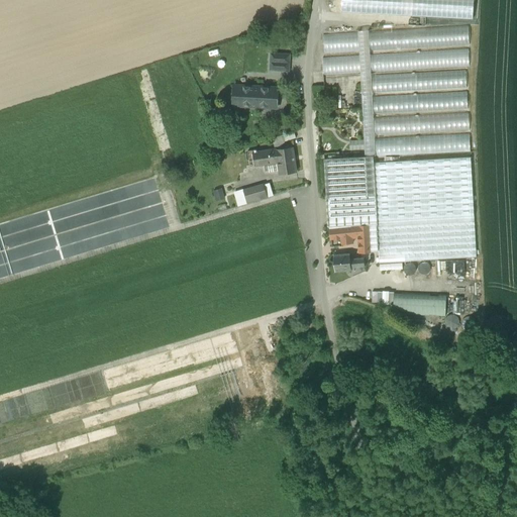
[(469,0),(337,0),(337,12),(468,22),(469,0)]
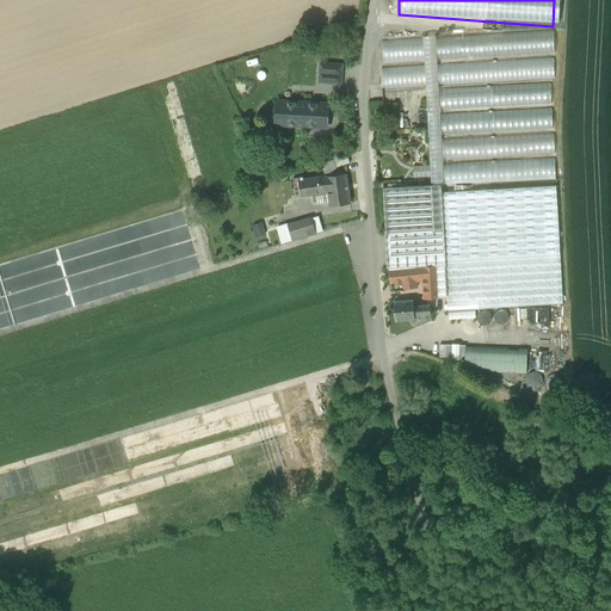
[(423,36),(433,35),(431,22),(420,23),(423,36)]
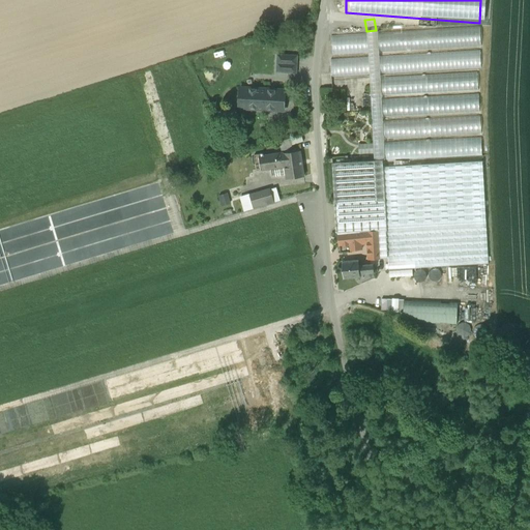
[(330,37),(331,55),(480,47),(479,29),(330,37)]
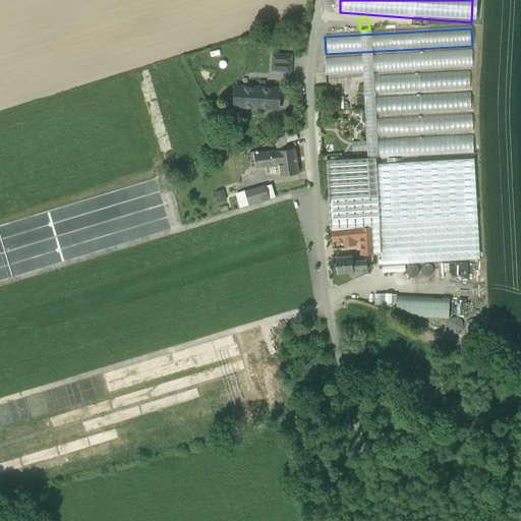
[(447,53),(325,59),(326,76),(448,70),(447,53)]
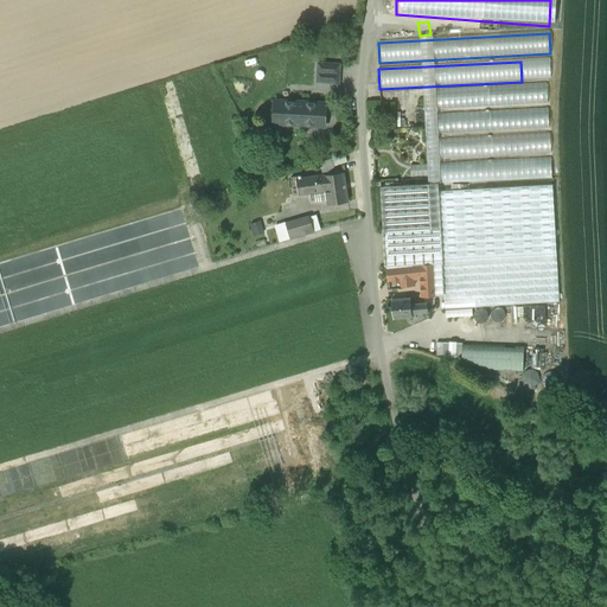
[(339,64),(318,63),(318,82),(339,83),(339,64)]
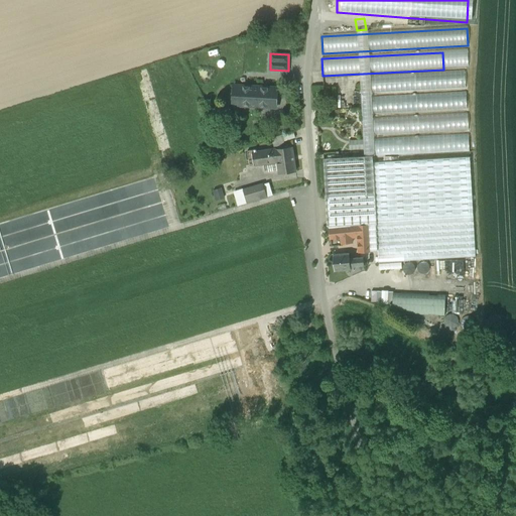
[(465,72),(371,77),(372,94),(466,89),(465,72)]
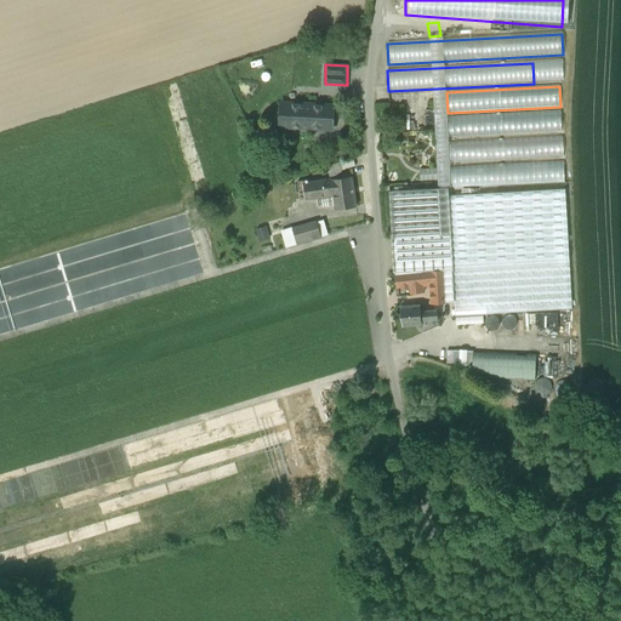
[(334,107),(281,103),(280,126),(332,130),(334,107)]
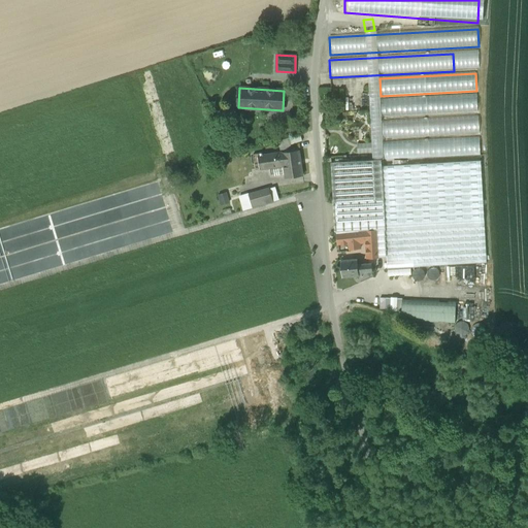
[(475,95),(380,100),(381,118),(476,112),(475,95)]
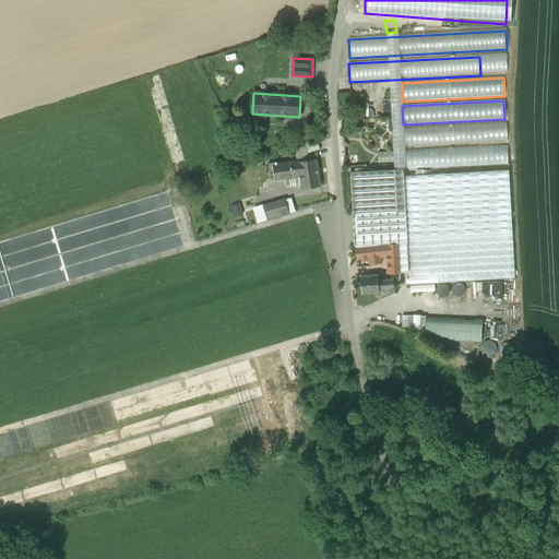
[(506,123),(404,129),(405,147),(507,142),(506,123)]
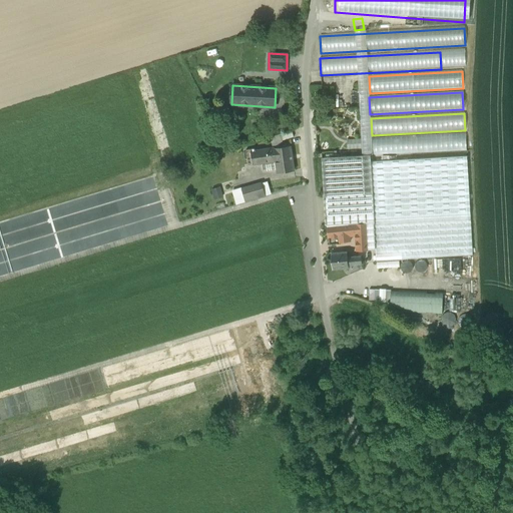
[(292,131),(281,134),(283,141),(294,137),(292,131)]
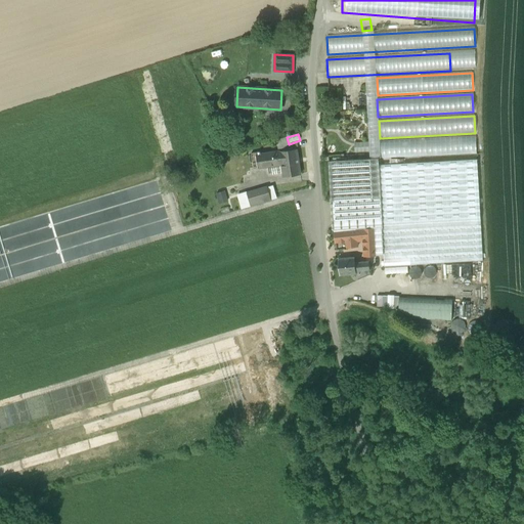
[(475,136),(380,141),(381,159),(476,154),(475,136)]
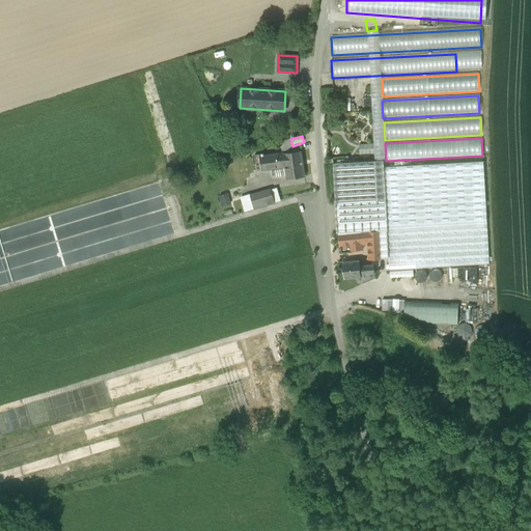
[(301,151),(264,157),(267,169),(285,167),(287,179),(304,176),(301,151)]
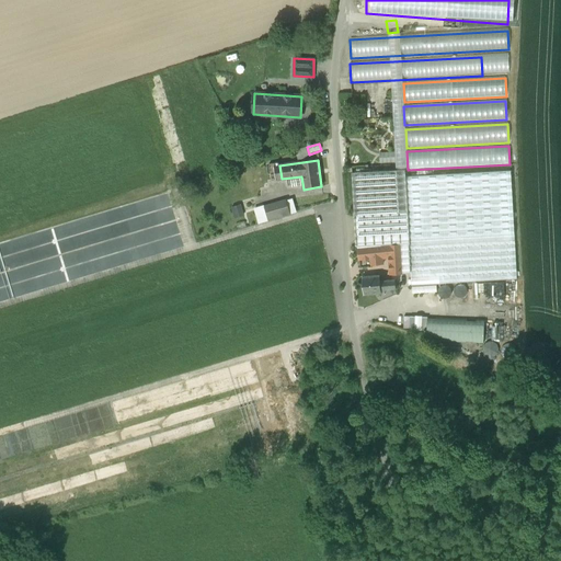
[(278,162),(268,163),(272,181),(282,179),(279,165),(278,162)]
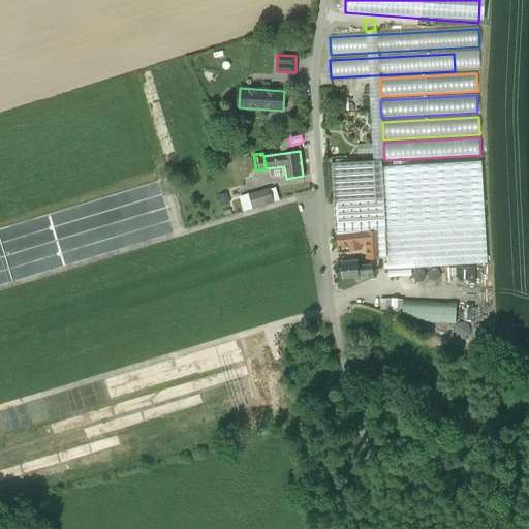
[(382,160),(332,163),(336,232),(338,232),(338,234),(359,231),(360,231),(367,231),(377,230),(379,257),(387,257),(386,228),(382,166),(382,160)]
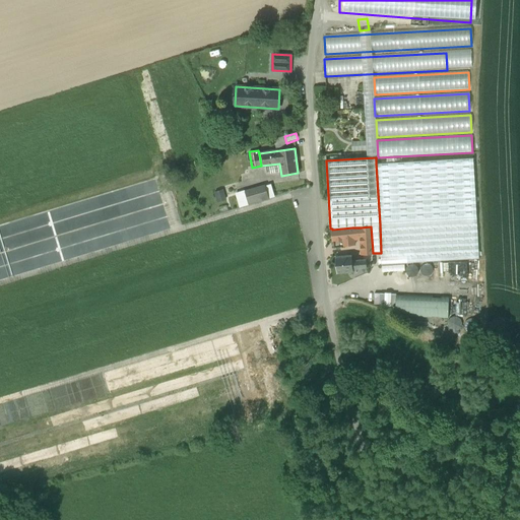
[(473,158),(376,164),(380,224),(476,219),(473,158)]
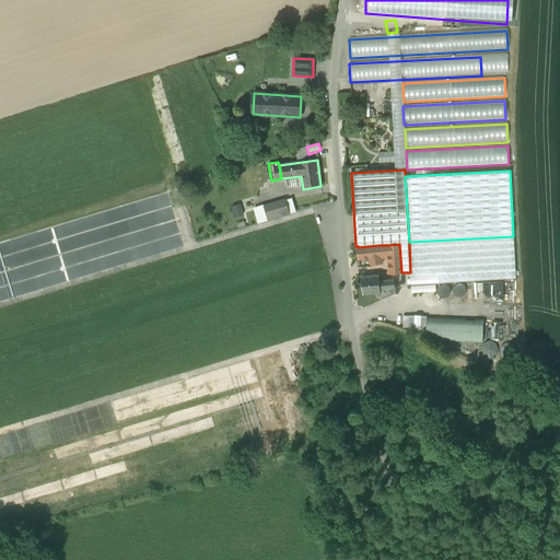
[(286,201),(264,208),(268,220),(289,214),(286,201)]
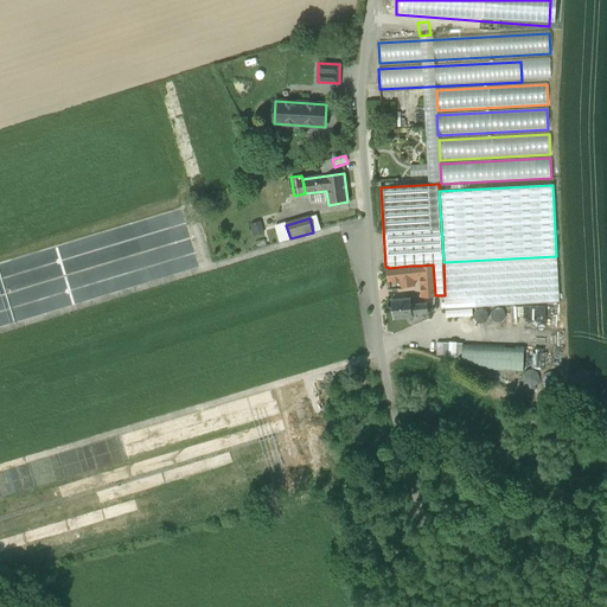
[(250,223),(254,236),(263,232),(260,221),(250,223)]
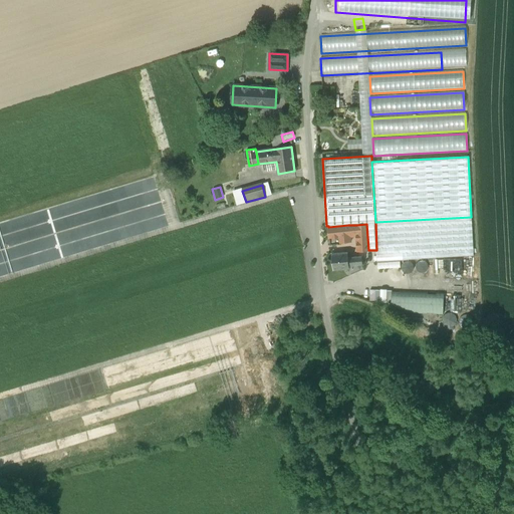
[(471,217),(375,222),(376,250),(377,261),(474,256),(471,217)]
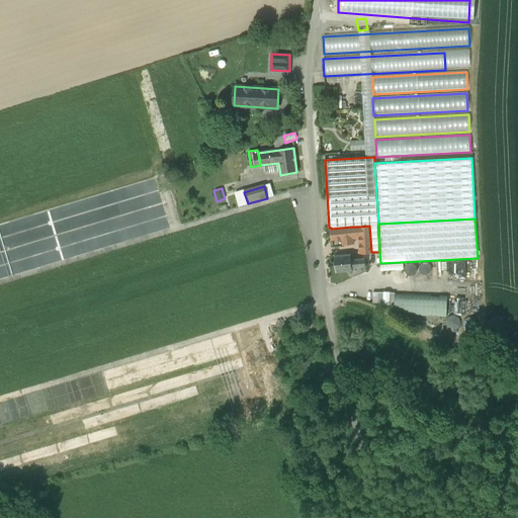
[(369,226),(359,227),(360,252),(371,252),(369,226)]
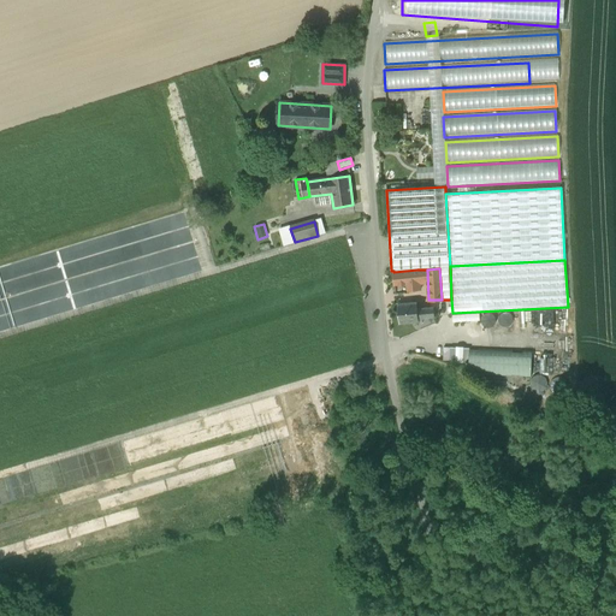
[(418,270),(394,272),(396,294),(403,292),(403,285),(420,283),(418,270)]
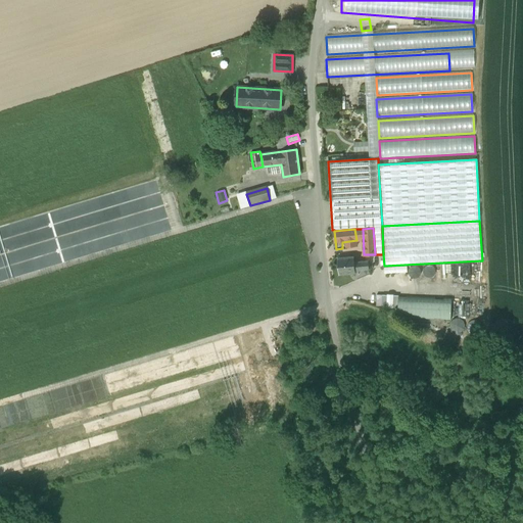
[(353,256),(337,258),(339,275),(355,273),(355,271),(369,270),(368,262),(354,263),(353,256)]
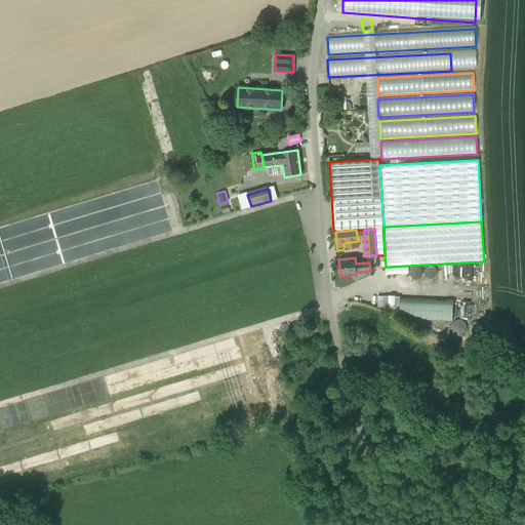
[(485,282),(484,264),(430,267),(432,285),(485,282)]
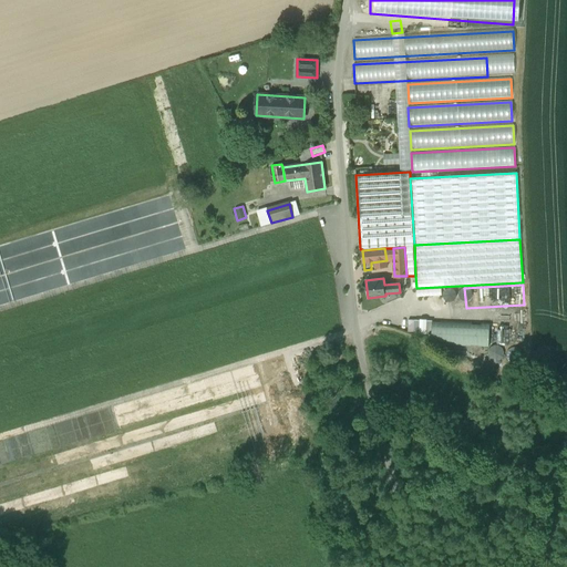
[(408,318),(408,332),(425,332),(426,319),(408,318)]
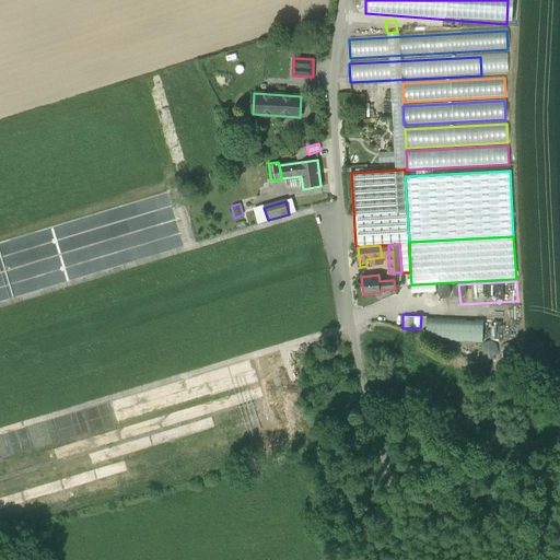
[(428,317),(427,339),(483,341),(483,319),(428,317)]
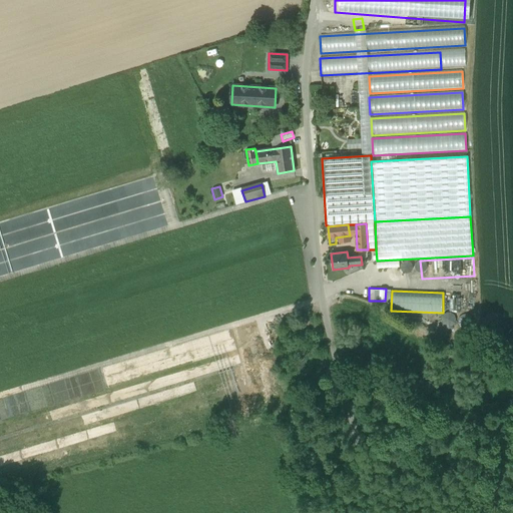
[(465,313),(442,312),(442,326),(465,326),(465,313)]
